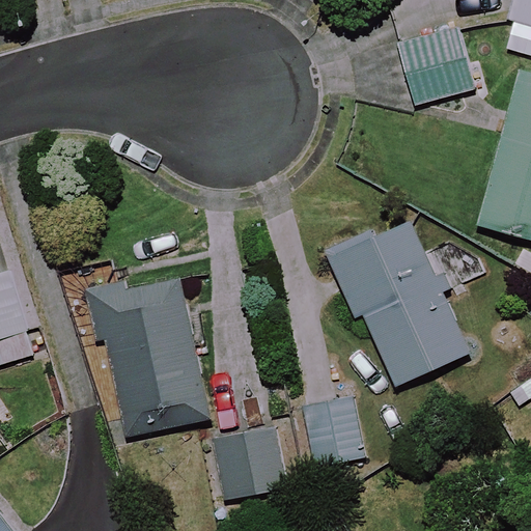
[(530,0),(512,0),(507,20),(530,26),(530,0)]
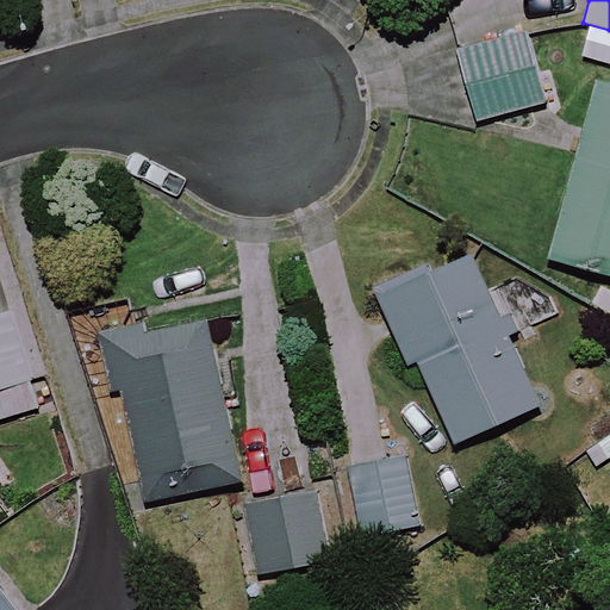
[(548,105),(530,33),(455,54),(473,124),(548,105)]
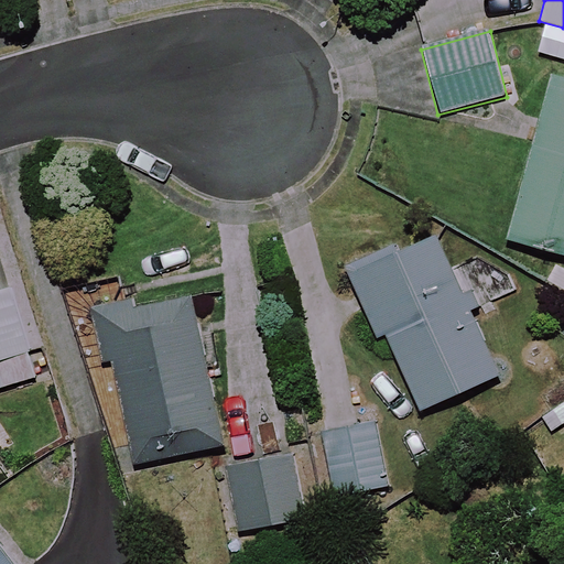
[(563,84),(546,79),(505,240),(563,256),(563,84)]
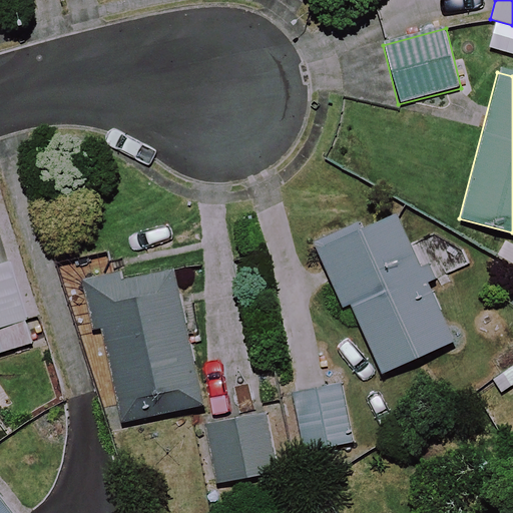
[(453,343),(395,211),(316,246),(342,305),(348,303),(380,375),(453,343)]
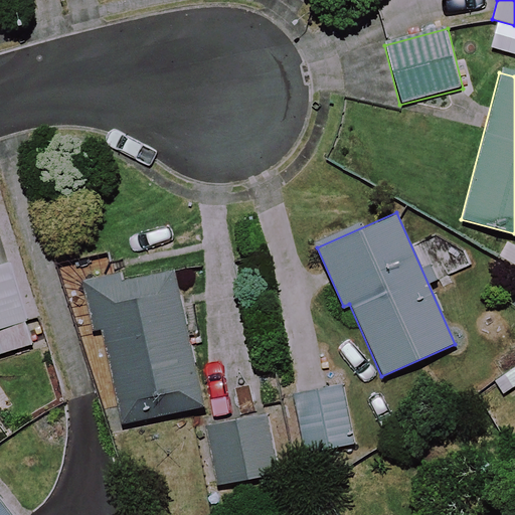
[(0,356),(36,342),(4,263),(0,264),(0,356)]
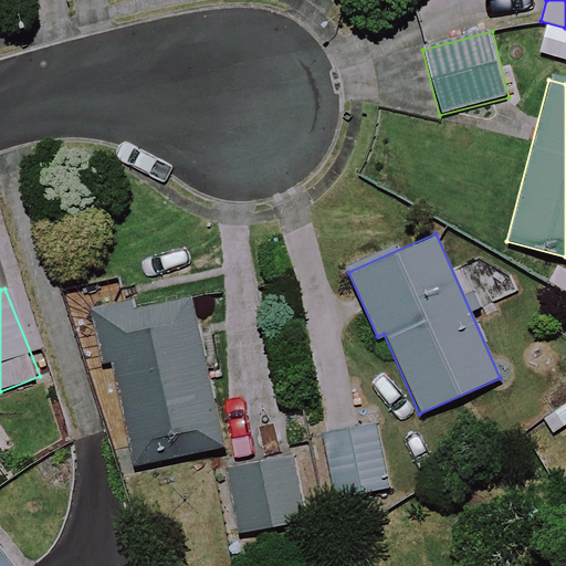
[(134,468),(222,448),(206,371),(217,368),(209,332),(198,335),(188,291),(98,310),(134,468)]
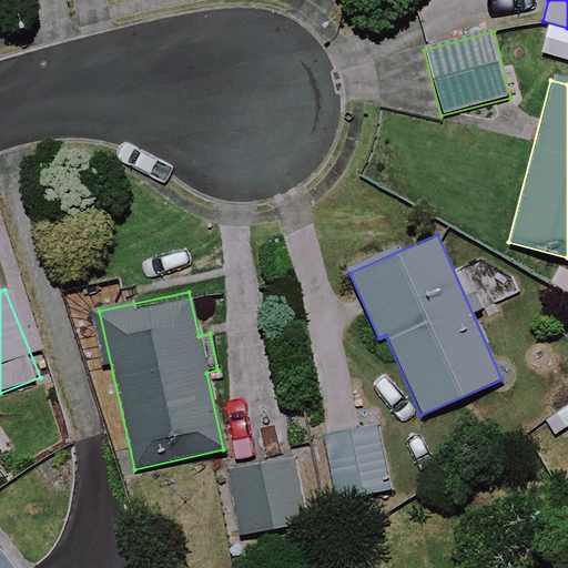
[(387,490),(375,427),(325,437),(337,500),(387,490)]
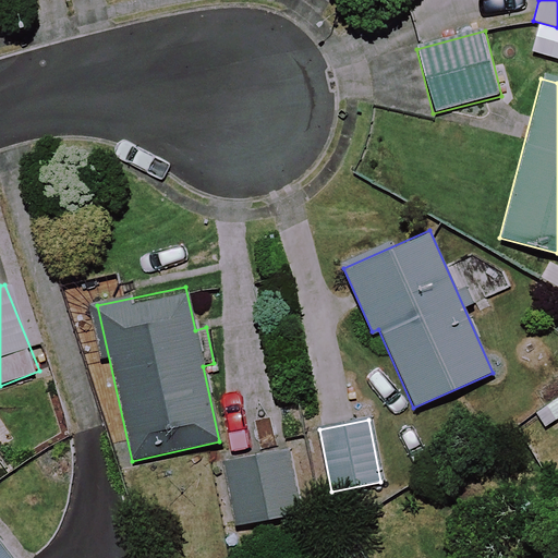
[(300,514),(290,452),(222,463),(232,525),(300,514)]
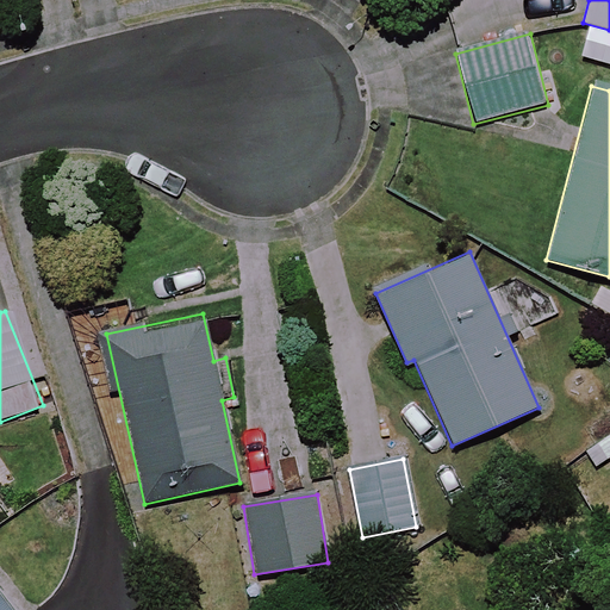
[(23,609),(0,579),(0,609),(23,609)]
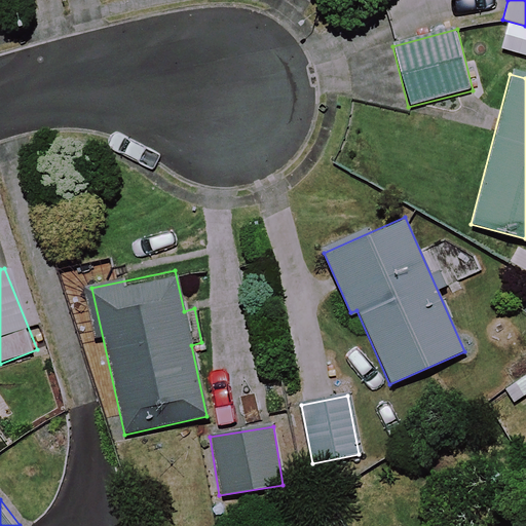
All buildings are outlined.
